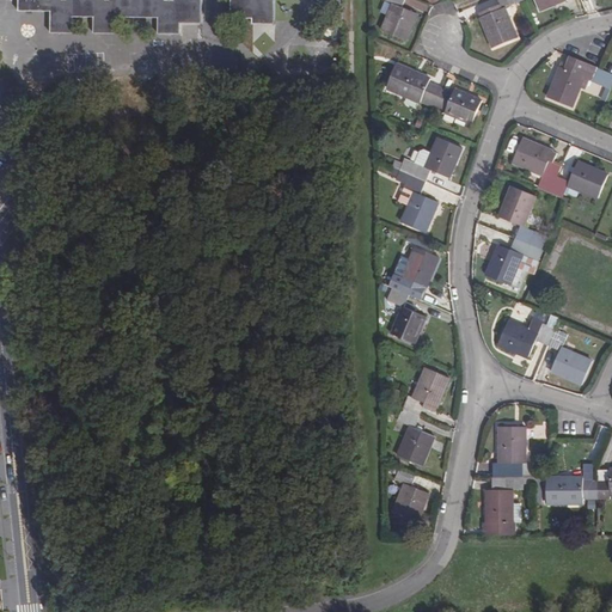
[(19,0),(20,11),(50,11),(50,32),(73,32),(74,23),(95,23),(95,34),(116,34),(116,23),(159,23),(159,34),(181,34),(182,24),(202,24),(202,0),(19,0)]
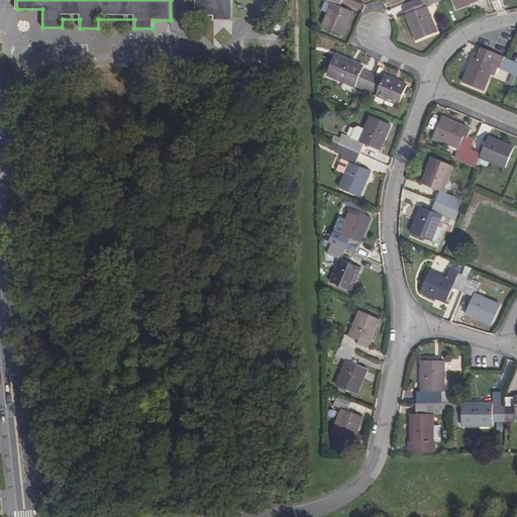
[(195,0),(196,15),(213,15),(213,20),(232,19),(231,0),(195,0)]
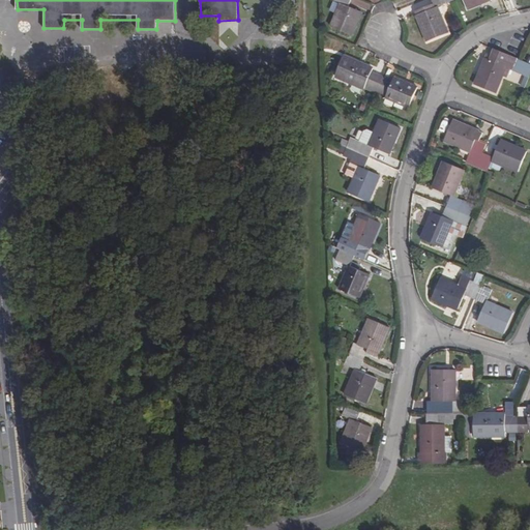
[(337,3),(328,26),(349,34),(358,12),(347,7),(350,0),(332,0),(332,1),(337,3)]
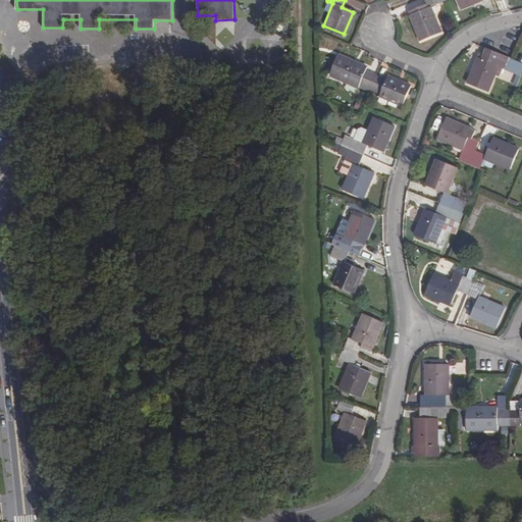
[(440,33),(429,7),(446,0),(422,0),(424,3),(412,8),(414,13),(410,14),(420,41),(440,33)]
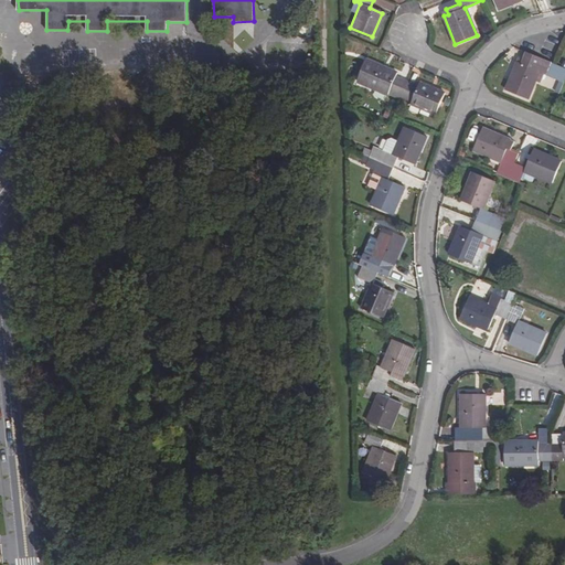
[(496,0),(500,11),(523,1),(522,0),(496,0)]
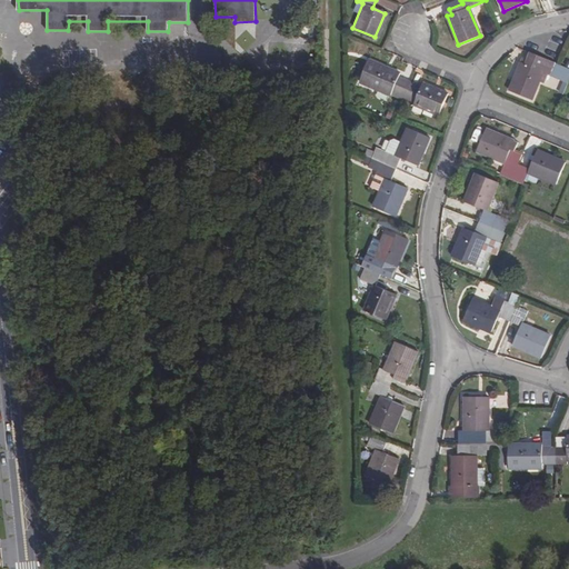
[(520,62),(508,91),(529,100),(542,71),(552,76),(557,65),(542,59),(538,70),(520,62)]
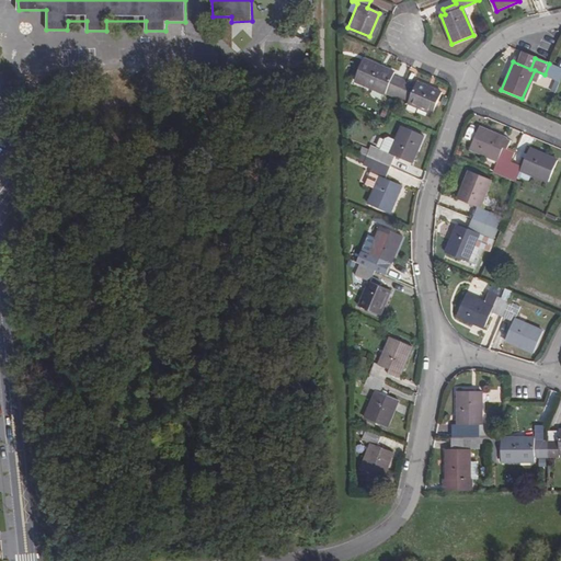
[(384,91),(396,96),(402,80),(391,76),(392,72),(361,59),(352,81),(382,94),(384,91)]
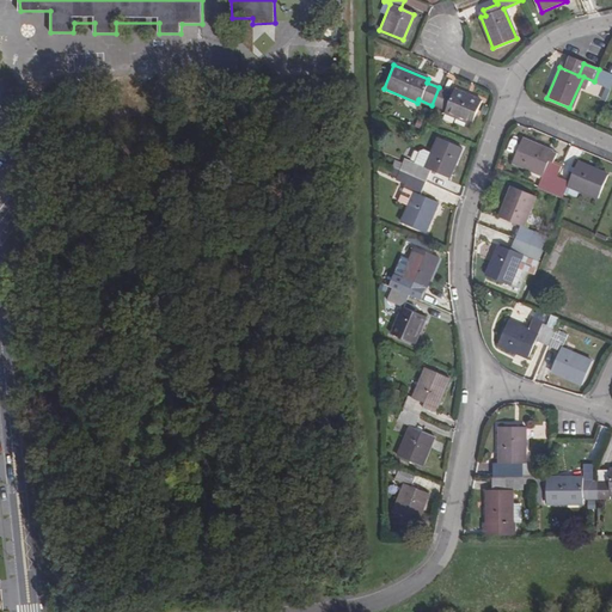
[(451,93),(439,87),(432,105),(444,110),(442,112),(469,123),(479,101),(453,89),(451,93)]
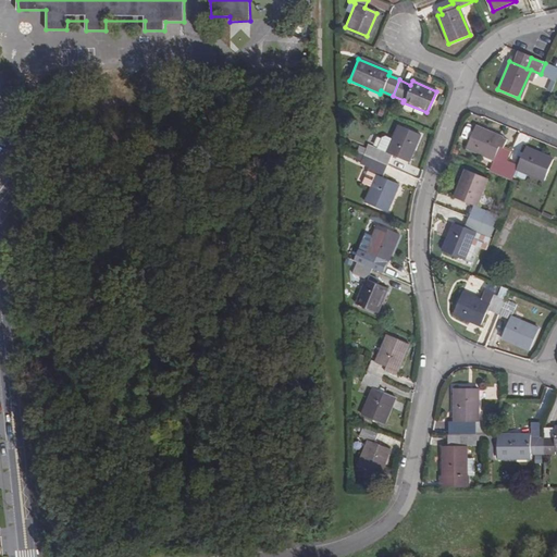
[(515,143),(477,127),(467,149),(494,160),(490,172),(500,176),(506,161),(515,143)]
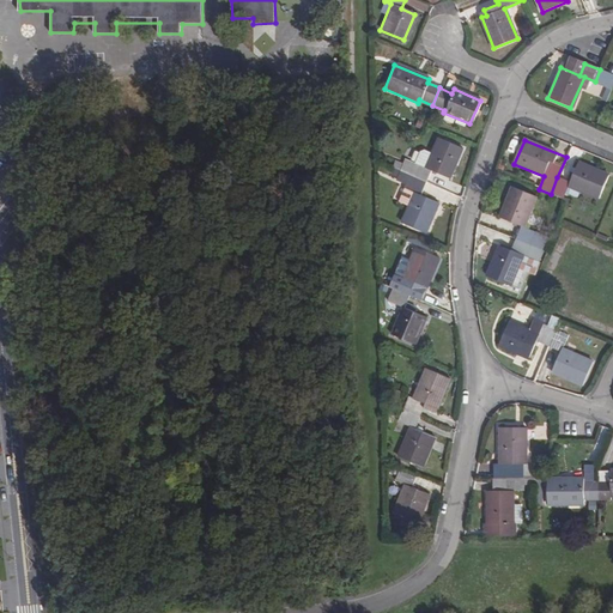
[(416,165),(411,177),(426,183),(432,171),(450,180),(462,150),(439,141),(428,169),(416,165)]
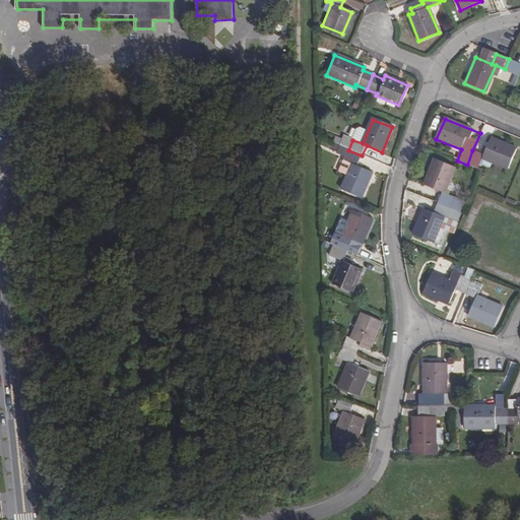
[(507,169),(515,149),(480,133),(472,150),(467,165),(477,170),(482,158),(507,169)]
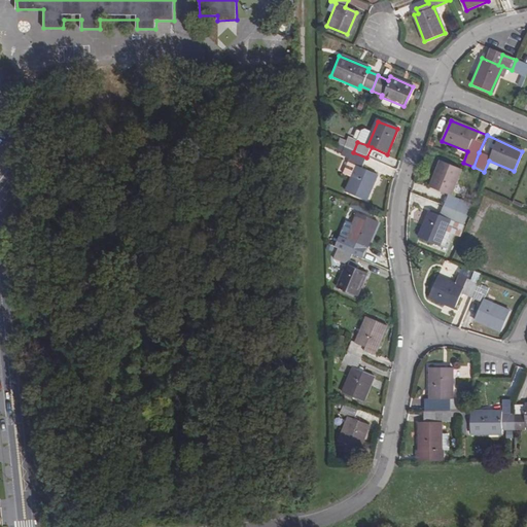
[(337,151),(342,153),(346,139),(341,138),(337,151)]
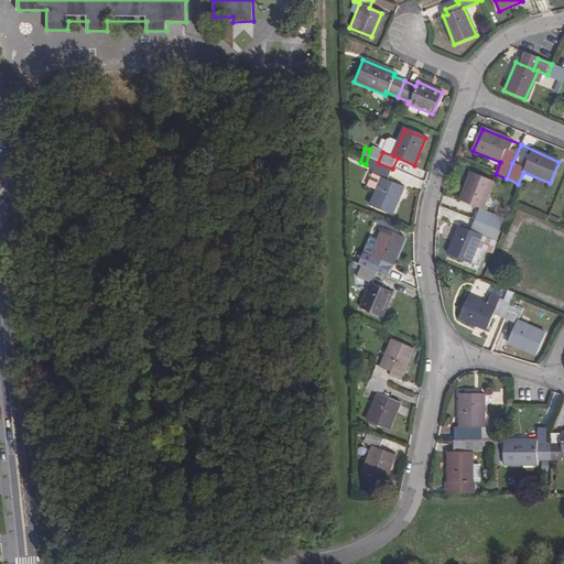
[(392,169),(378,163),(373,174),(383,179),(371,206),(392,215),(404,188),(388,181),(392,169)]
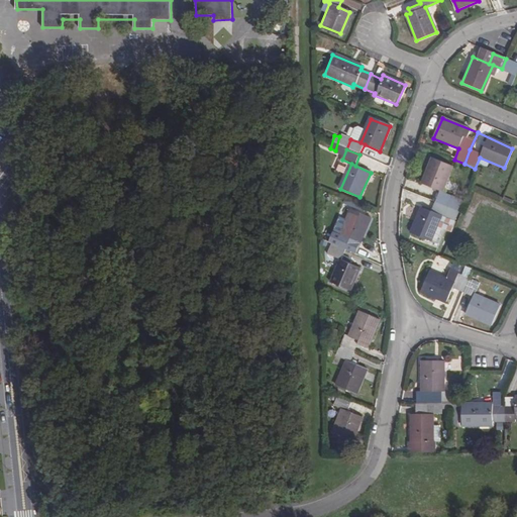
[(460,213),(464,203),(440,193),(450,168),(431,160),(421,184),(437,192),(433,201),(447,207),(460,213)]
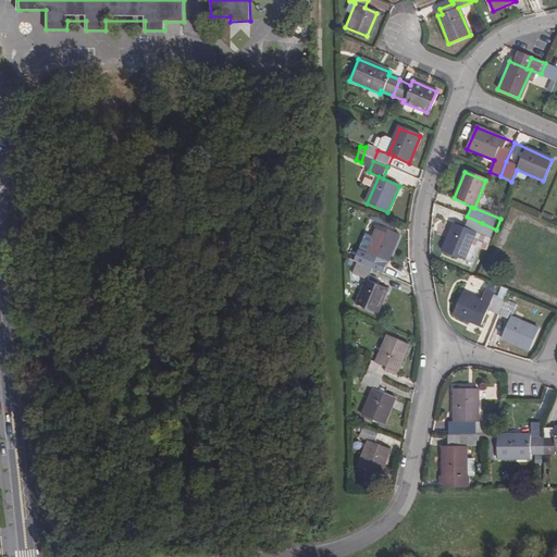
[(492,240),(496,230),(482,223),(467,217),(462,227),(453,224),(442,251),(461,260),(474,234),(478,234),(492,240)]
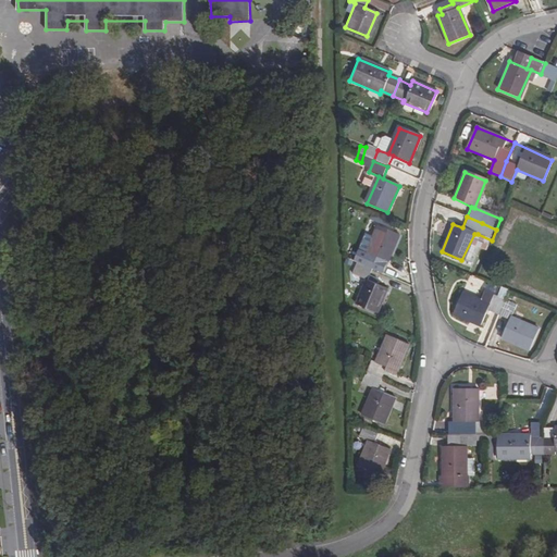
[(361,251),(357,262),(372,269),(376,259),(385,261),(397,234),(376,225),(364,252),(361,251)]
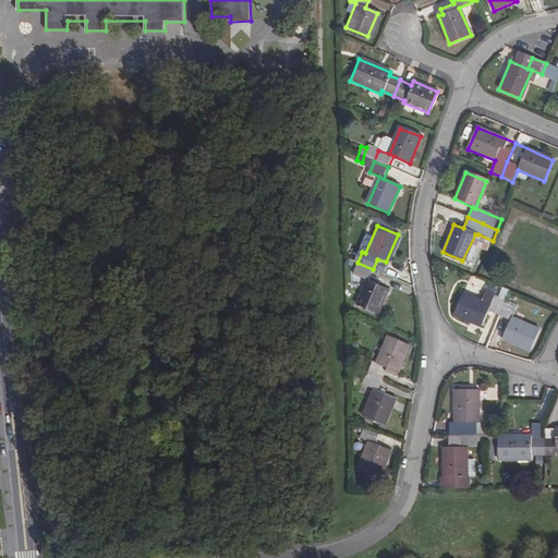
[(373,269),(358,263),(352,274),(366,280),(355,304),(376,313),(387,289),(368,280),(373,269)]
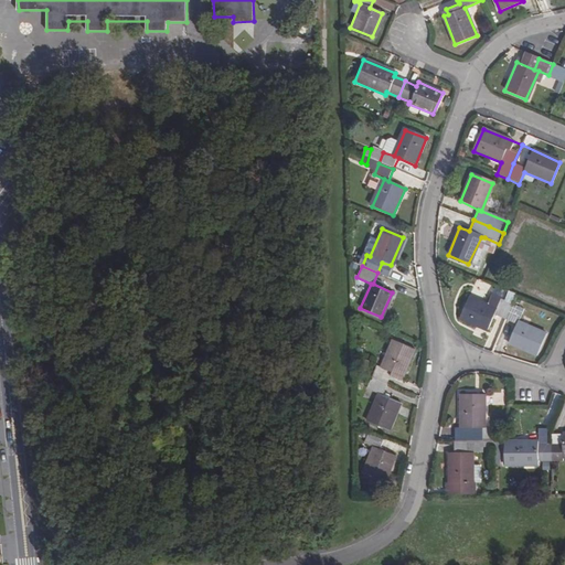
[(469,298),(460,318),(487,330),(494,313),(505,319),(512,304),(501,299),(498,304),(489,300),(487,306),(469,298)]
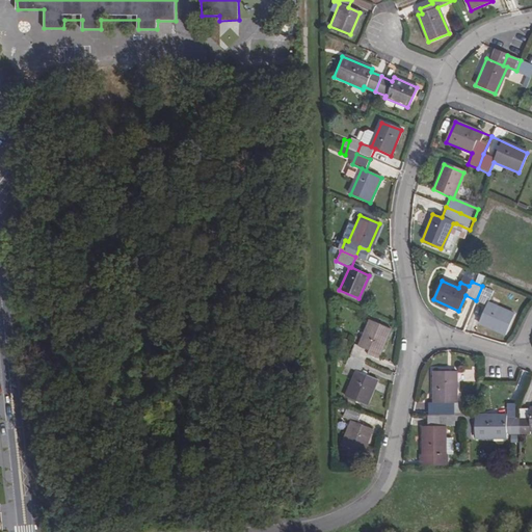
[(482,286),(476,300),(486,306),(478,324),(503,335),(511,315),(487,303),(493,291),(482,286)]
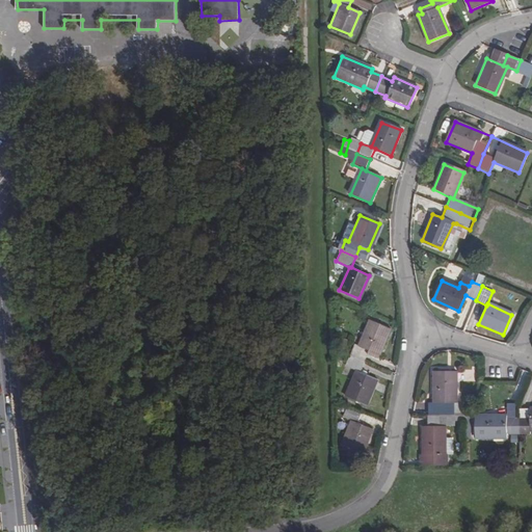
[(357,346),(352,356),(367,363),(371,352),(378,355),(390,329),(370,321),(358,346),(357,346)]
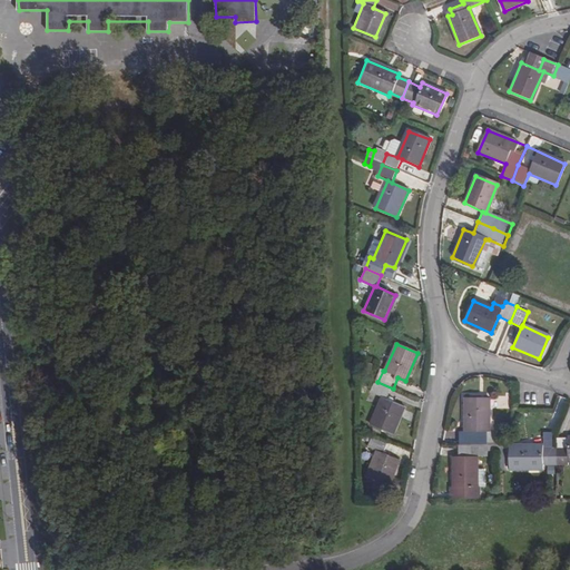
[(393,389),(377,382),(373,393),(383,397),(371,425),(392,435),(404,408),(387,400),(393,389)]
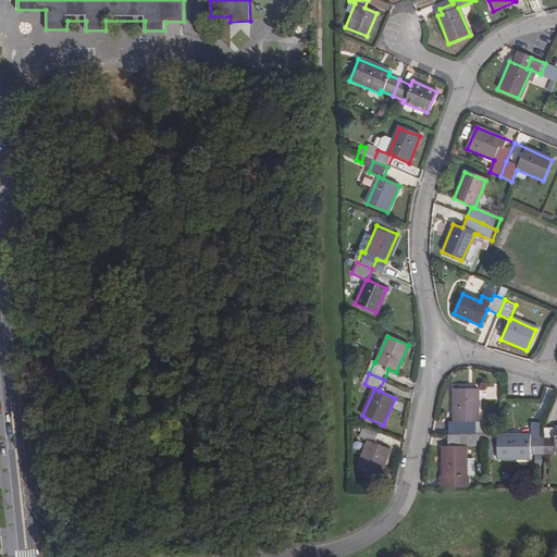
[(475,434),(475,422),(477,422),(477,390),(453,390),(453,422),(453,434),(458,434),(475,434)]
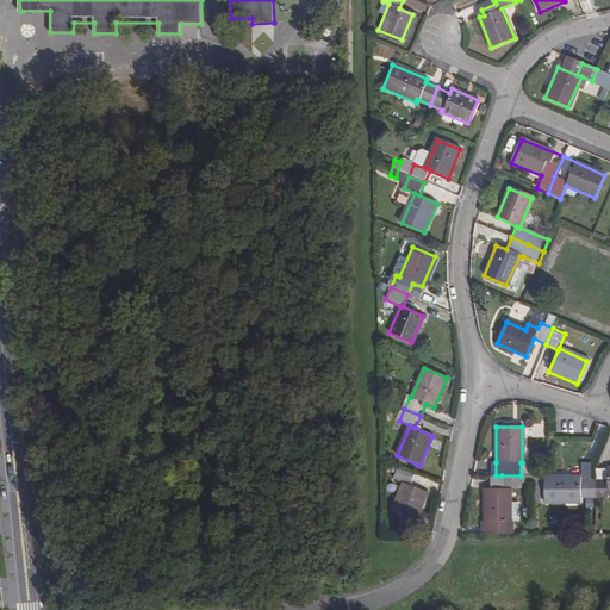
[(412,472),(396,465),(391,477),(403,483),(392,509),(415,518),(427,493),(406,484),(412,472)]
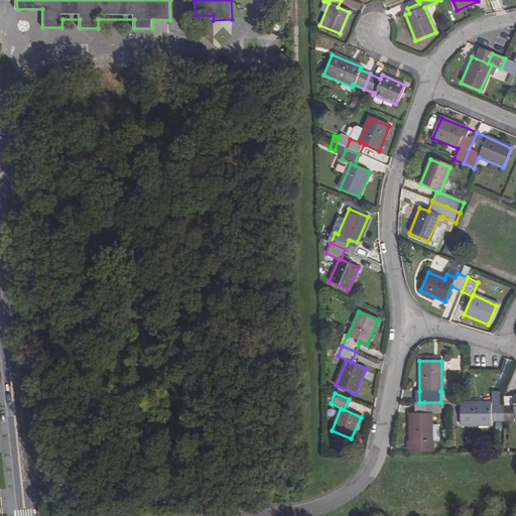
[(513,406),(503,406),(503,420),(513,421),(514,418),(515,417),(515,396),(514,396),(513,406)]
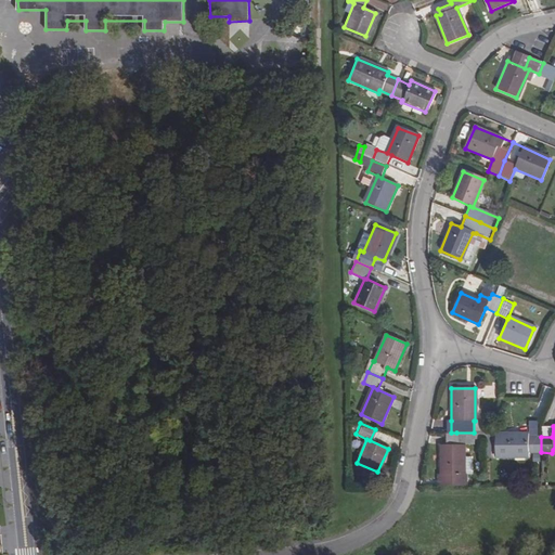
[(464,474),(464,444),(474,444),(474,433),(456,433),(451,433),(451,444),(440,444),(441,474),(438,474),(438,485),(466,485),(466,474),(464,474)]
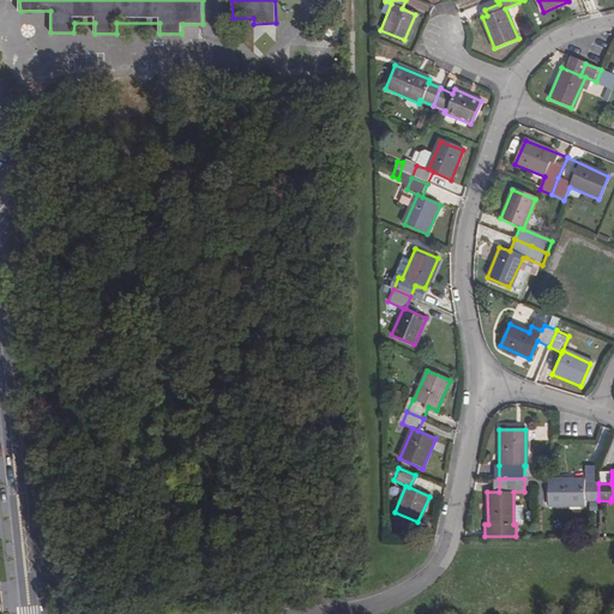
[(584,480),(549,481),(549,505),(584,505),(585,501),(599,500),(599,483),(585,483),(584,480)]
